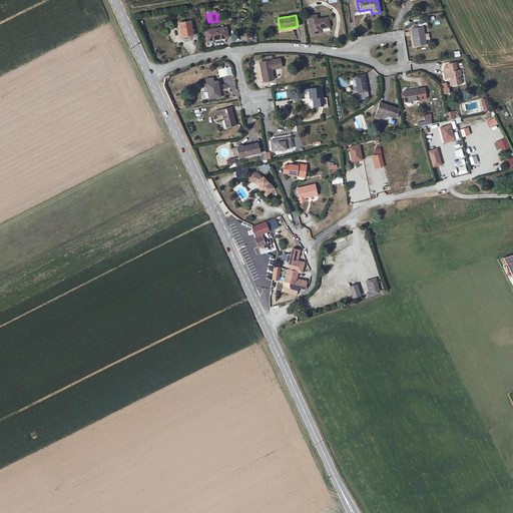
[(309,16),(313,34),(322,32),(321,28),(330,27),(328,18),(317,19),(317,15),(309,16)]
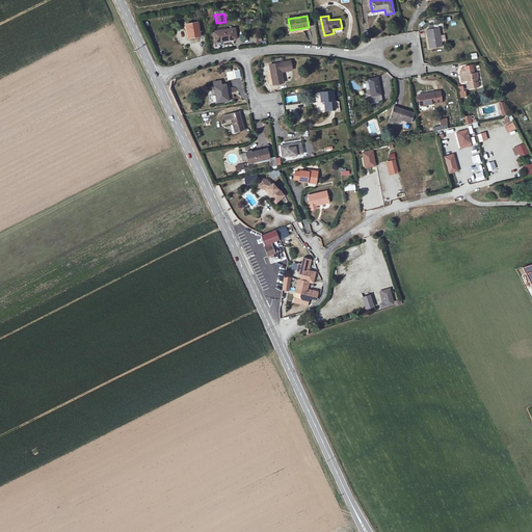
[(198,30),(202,30),(200,22),(197,22),(186,24),(189,38),(201,36),(198,30)]
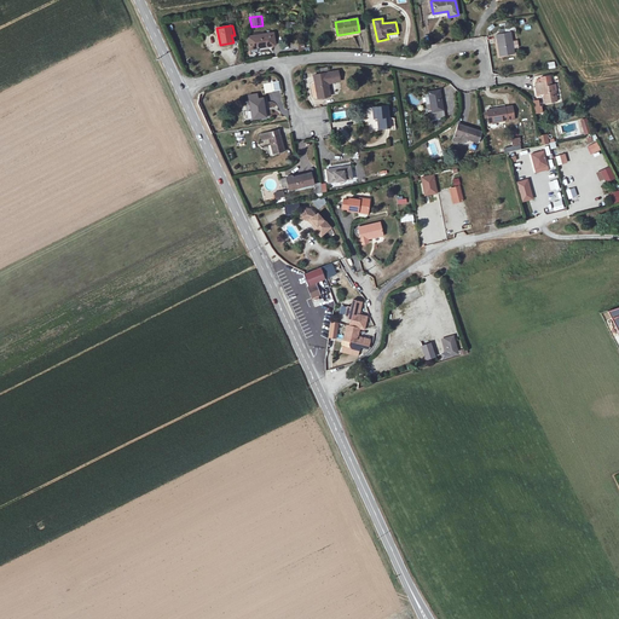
[(275,44),(273,35),(273,33),(248,36),(249,50),(275,45),(275,44)]
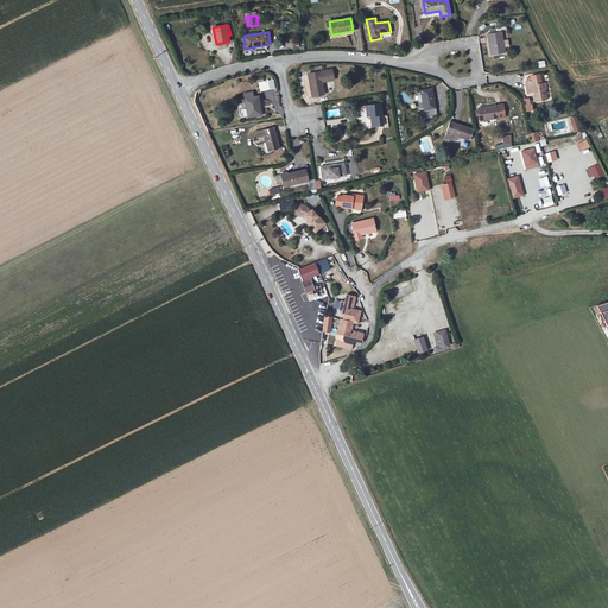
[(492,55),(505,52),(501,32),(487,35),(492,55)]
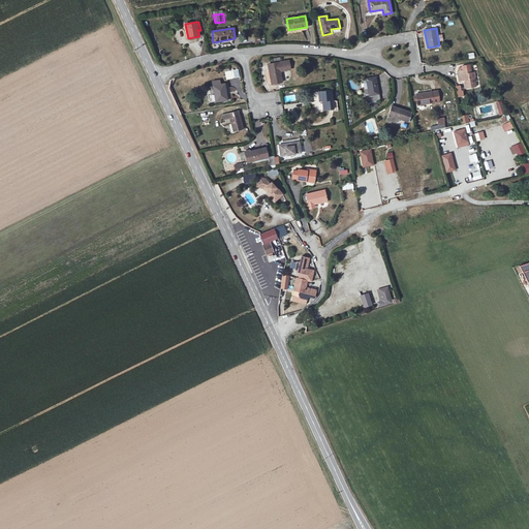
[(267,63),(271,85),(282,82),(280,69),(287,68),(285,60),(267,63)]
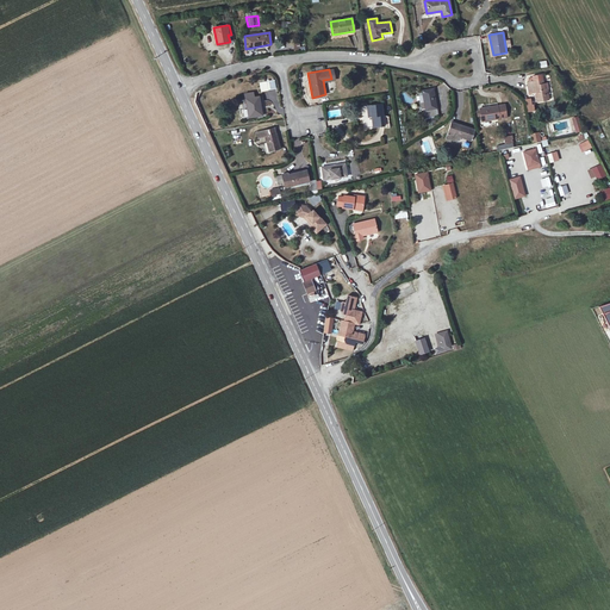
[(274,80),(259,82),(261,92),(277,89),(274,80)]
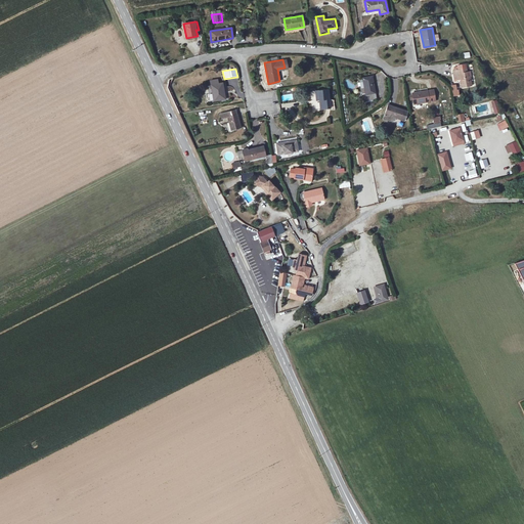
[(467,78),(466,72),(466,69),(452,71),(453,80),(459,78),(461,87),(472,85),(471,77),(467,78)]
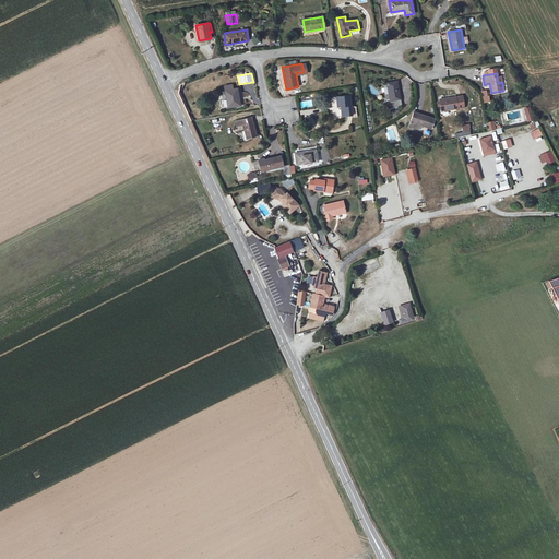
[(396,82),(388,83),(388,84),(391,100),(400,99),(400,94),(396,82)]
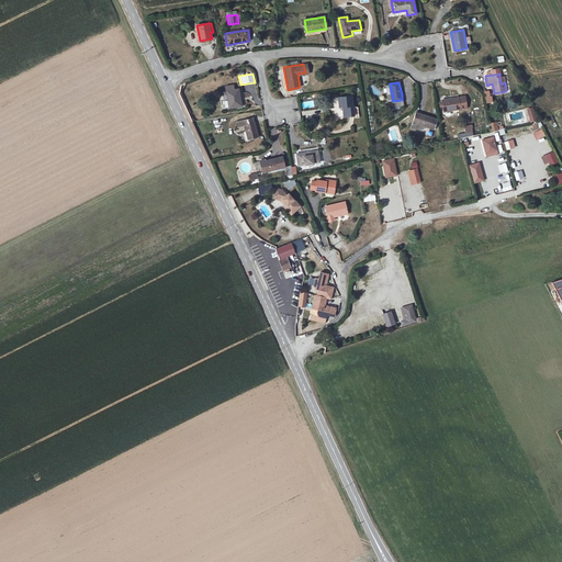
[(226,91),(229,109),(242,107),(238,89),(226,91)]
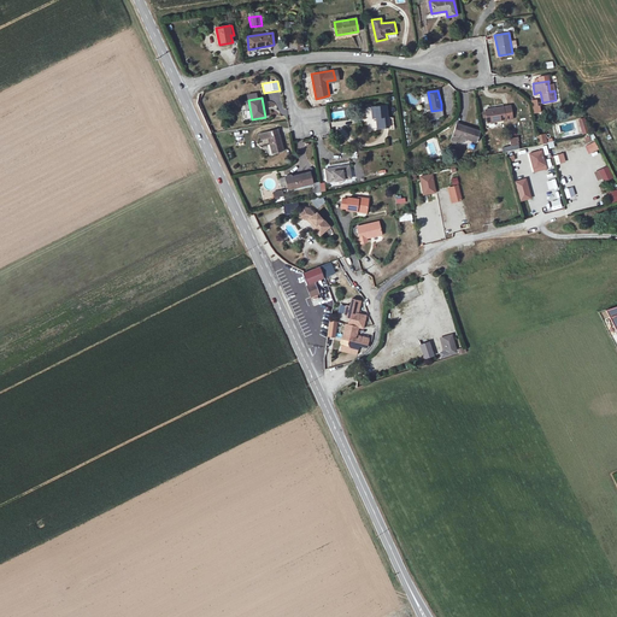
[(372,107),(372,117),(377,117),(378,128),(391,127),(388,105),(372,107)]
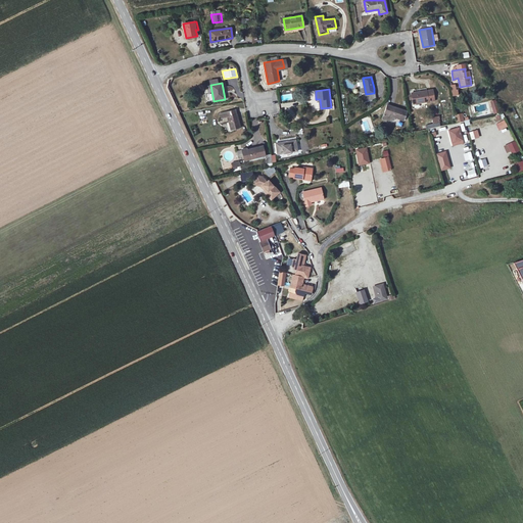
[(432,90),(412,93),(413,104),(434,101),(432,90)]
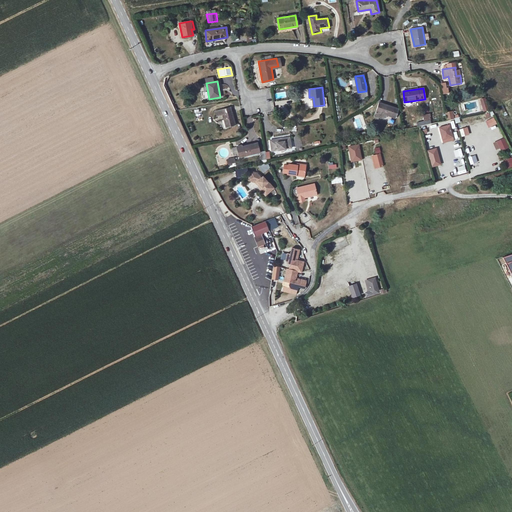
[(358,92),(354,93),(355,93),(356,99),(368,97),(366,91),(358,92)]
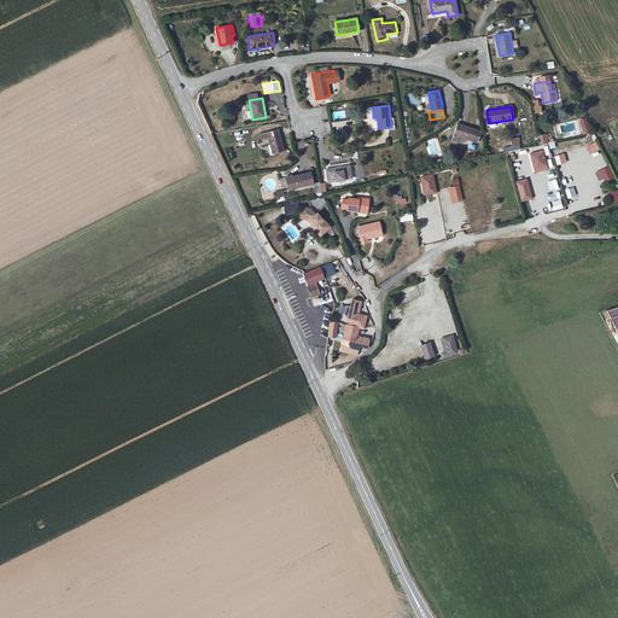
[(587,120),(578,122),(581,135),(590,133),(587,120)]
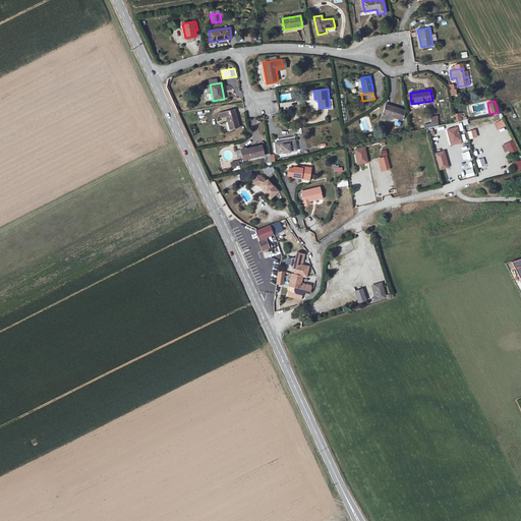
[(386,104),(381,118),(390,121),(392,116),(402,120),(405,111),(386,104)]
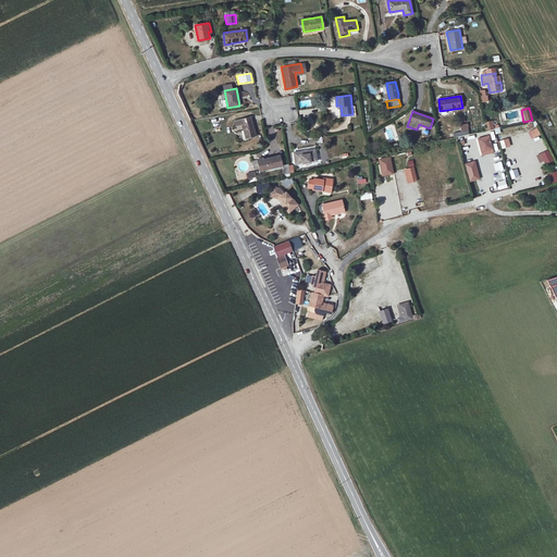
[(502,126),(507,124),(504,113),(498,114),(502,126)]
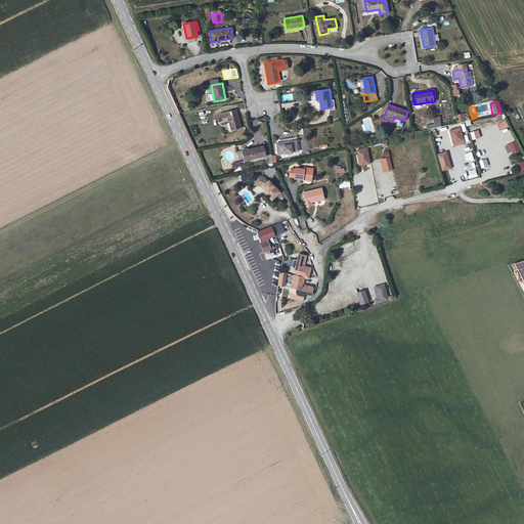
[(229,123),(231,130),(232,131),(241,128),(235,110),(220,114),(221,119),(228,118),(229,123)]
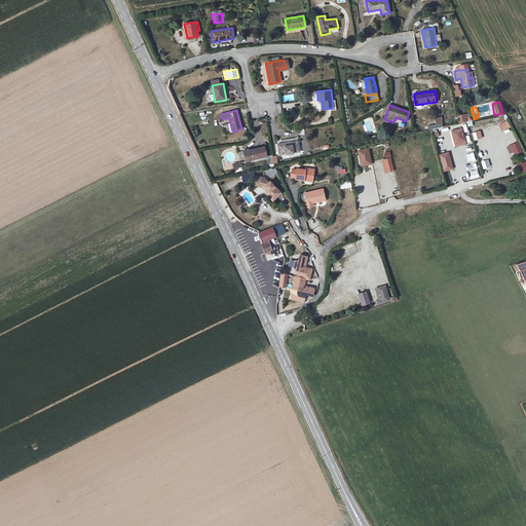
[(457,116),(459,123),(467,121),(464,114),(457,116)]
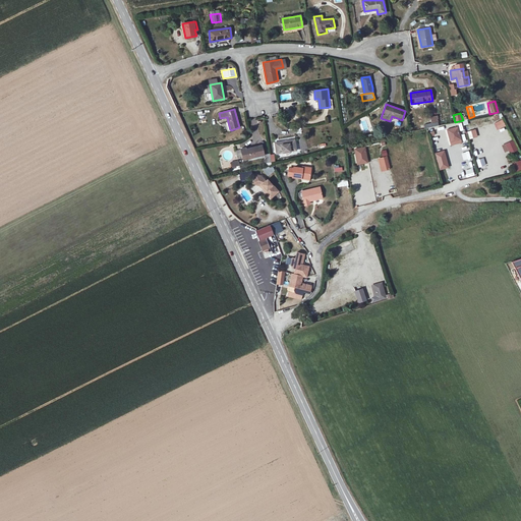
[(354,121),(355,125),(360,124),(362,133),(372,130),(369,117),(354,121)]
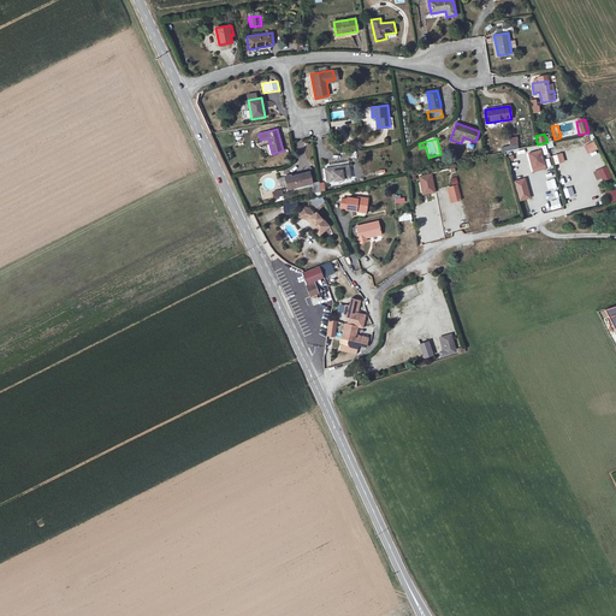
[(584,146),(588,154),(598,149),(593,141),(584,146)]
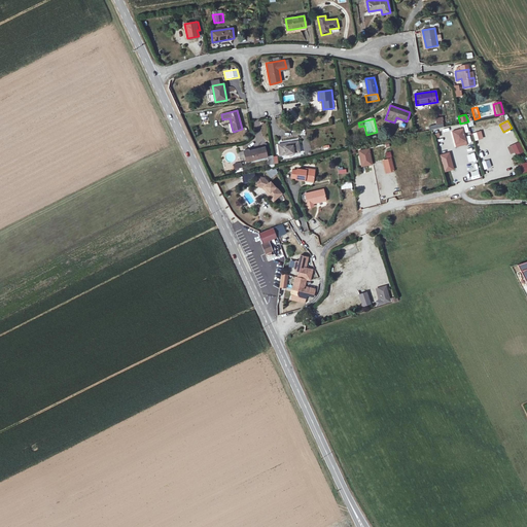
[(463,129),(453,132),(456,142),(465,140),(463,129)]
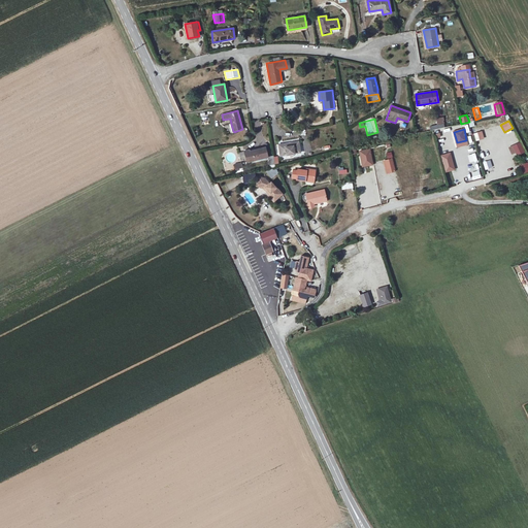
[(475,141),(484,138),(482,131),(473,133),(475,141)]
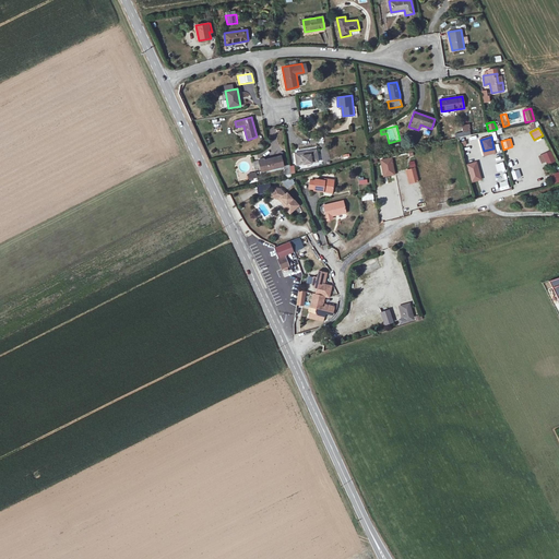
[(317,151),(296,154),(298,165),(319,162),(317,151)]
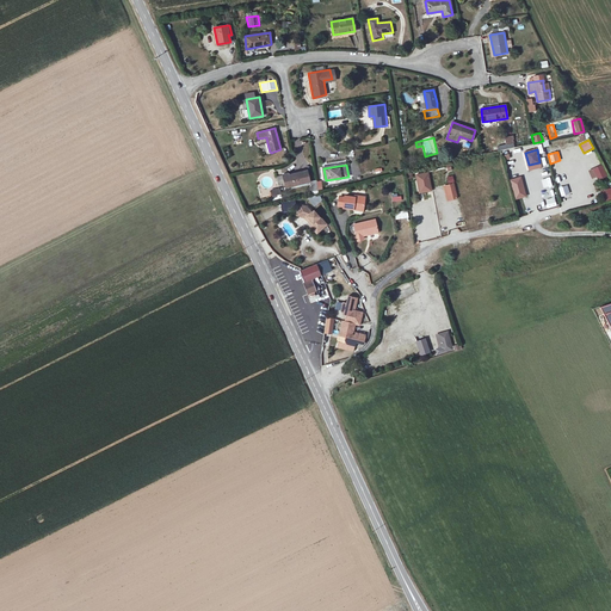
[(600,165),(592,168),(598,179),(606,176),(600,165)]
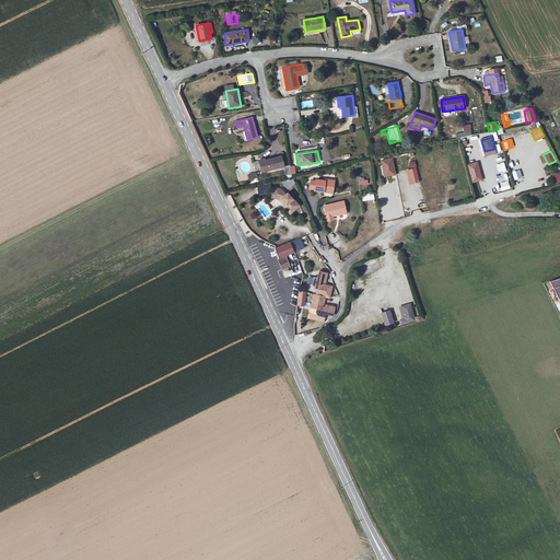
[(265,161),(265,159),(258,160),(261,172),(283,166),(281,156),(265,161)]
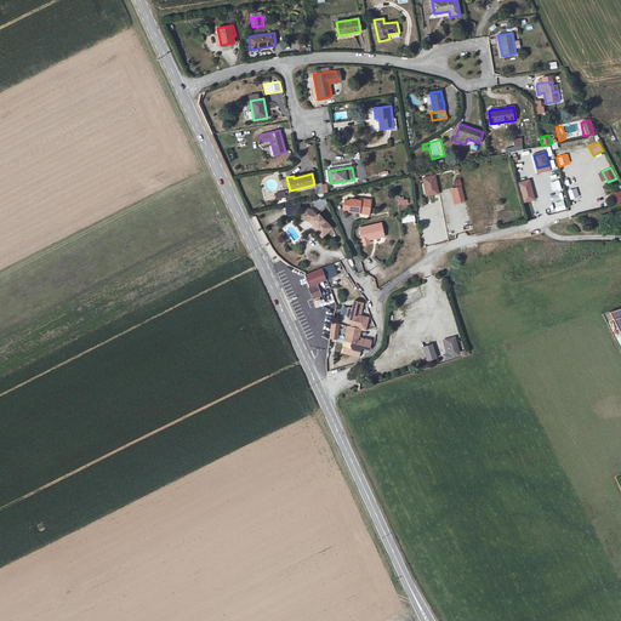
[(436,176),(425,177),(427,195),(438,193),(436,176)]
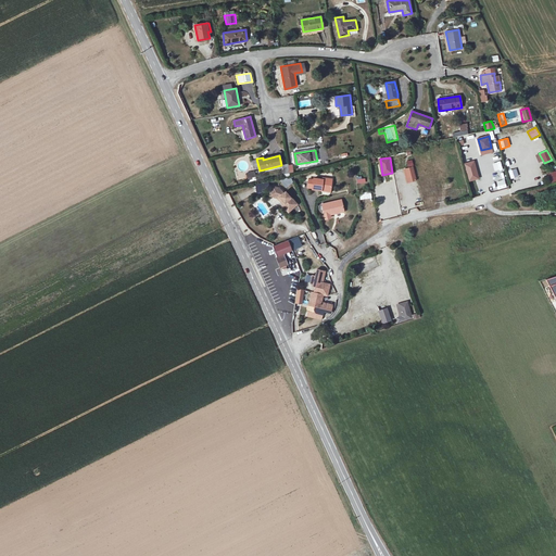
[(481,193),(508,187),(501,158),(493,160),(497,176),(496,177),(478,181),(481,193)]
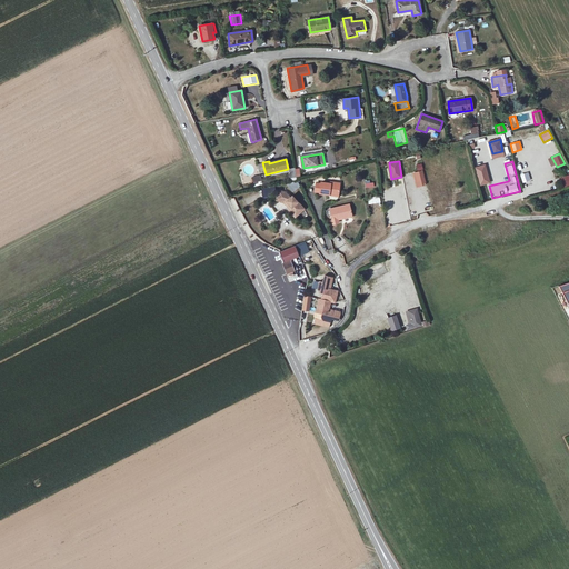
[(485,166),(475,168),(480,186),(489,182),(485,166)]
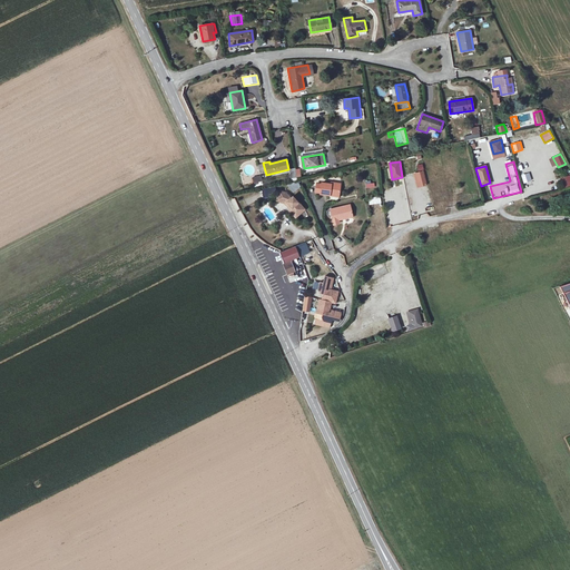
[(527,166),(518,168),(520,177),(529,175),(527,166)]
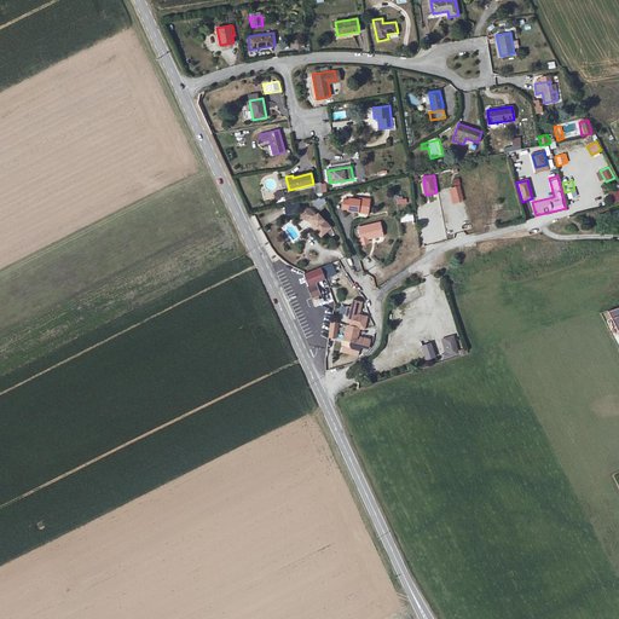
[(461,186),(453,189),(456,202),(464,201),(461,186)]
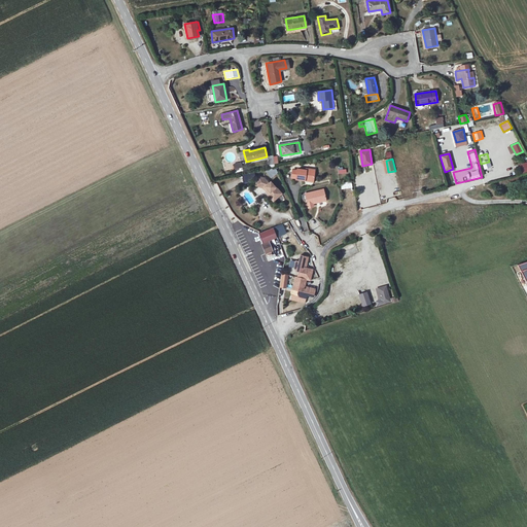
[(269,178),(278,174),(275,167),(266,171),(269,178)]
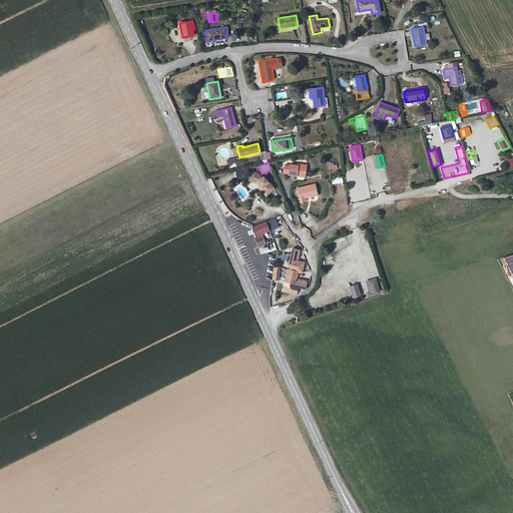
[(297,174),(305,175),(307,165),(298,164),(298,165),(290,164),(289,166),(285,165),(284,173),(288,173),(288,174),(297,175),(297,174)]
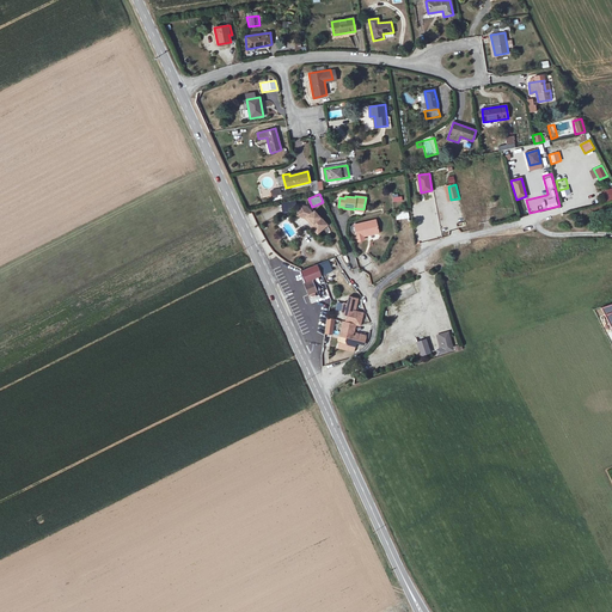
[(295,201),(281,202),(281,213),(297,212),(295,201)]
